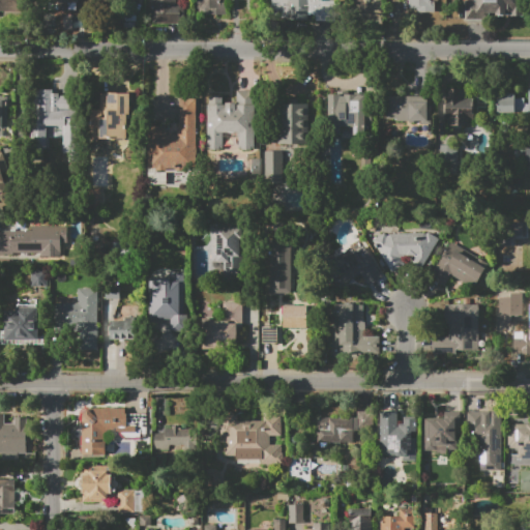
[(22,0),(22,11),(0,11),(0,0),(22,0)]
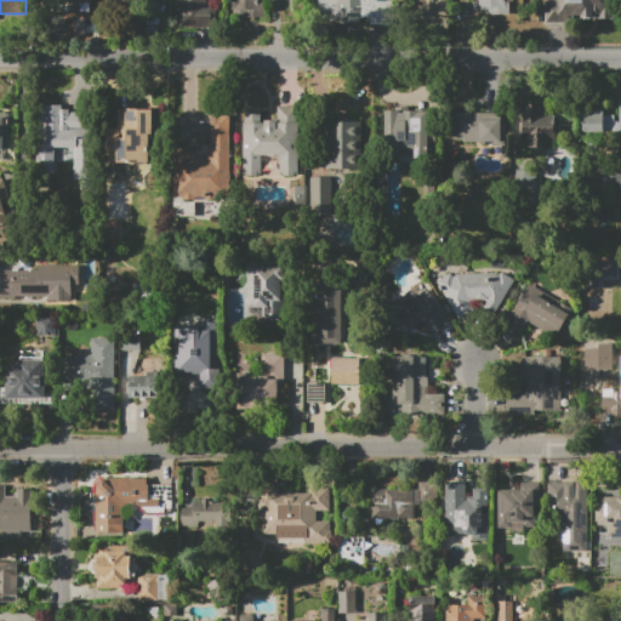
[(68,30),(83,32),(84,17),(95,18),(96,1),(89,0),(87,0),(57,0),(58,0),(72,1),(68,30)]
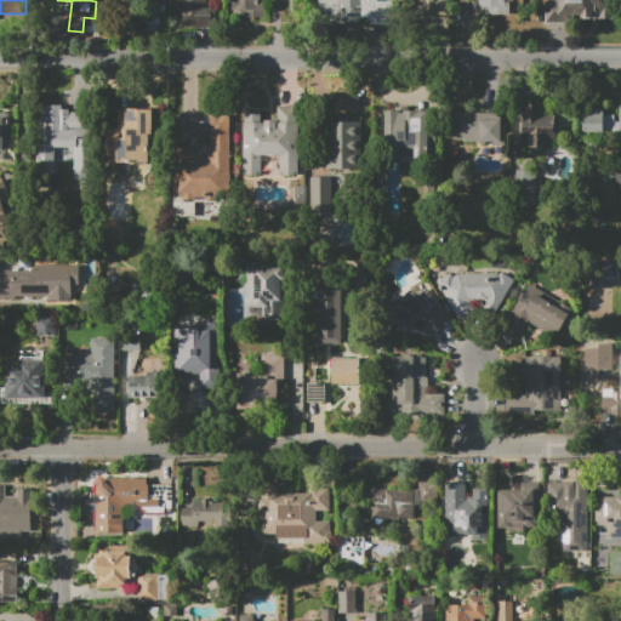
[(177,0),(177,27),(214,27),(215,5),(205,5),(205,0),(177,0)]
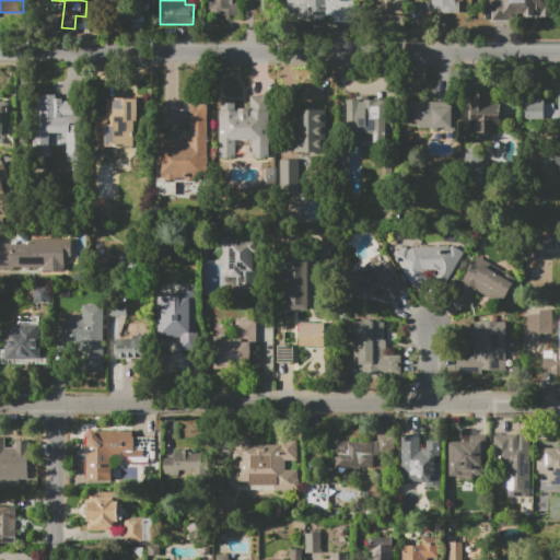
[(232,0),(207,0),(207,14),(236,15),(236,0),(233,0),(232,0)]
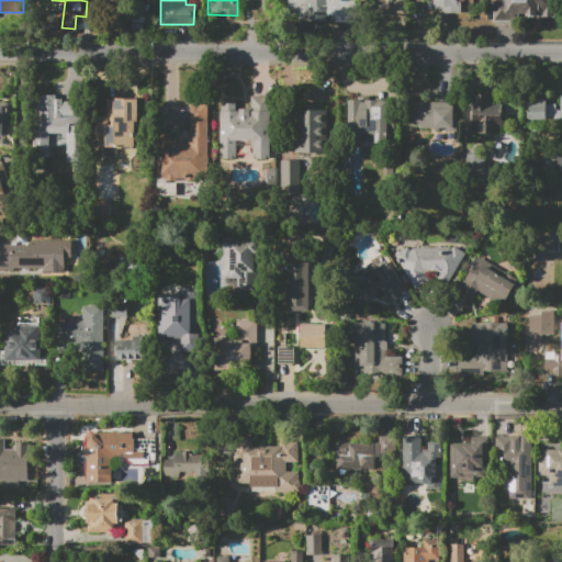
[(291,0),(341,0),(341,1),(357,2),(357,23),(291,22),(291,0)]
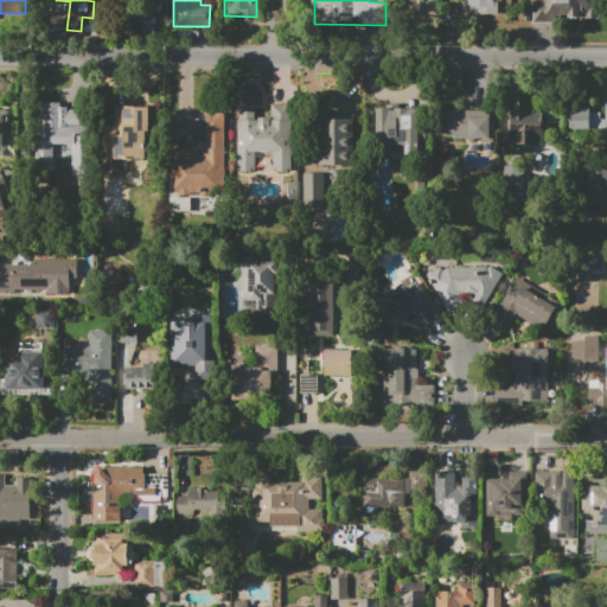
[(468,0),(498,0),(498,16),(477,16),(477,11),(468,11),(468,0)]
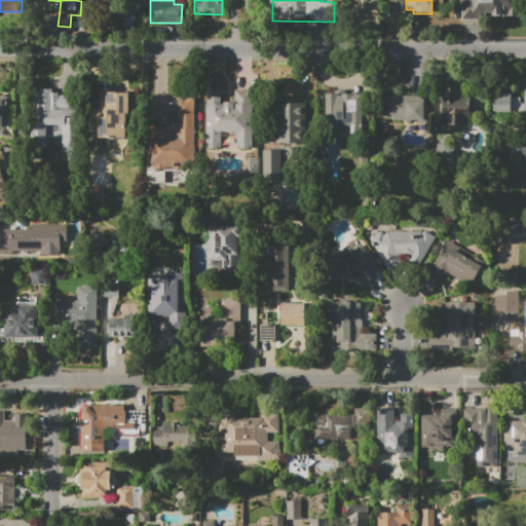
[(473,0),(520,0),(520,16),(491,16),(491,13),(486,13),(486,21),(461,21),(462,1),(473,1),(473,0)]
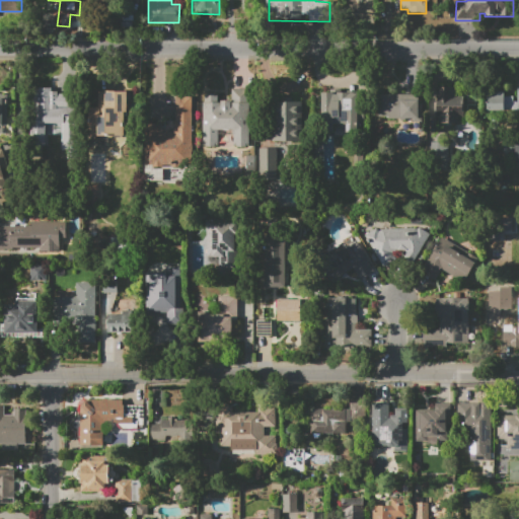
[(45,146),(31,146),(32,107),(39,107),(39,87),(51,87),(51,91),(57,91),(57,93),(76,93),(76,150),(62,150),(63,124),(45,124),(45,146)]
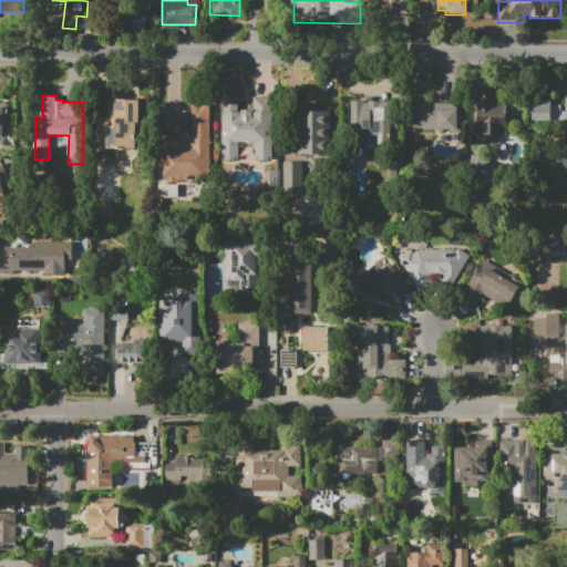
[(478,95),(497,96),(496,105),(508,106),(507,127),(503,127),(503,135),(481,134),(481,126),(477,126),(478,95)]
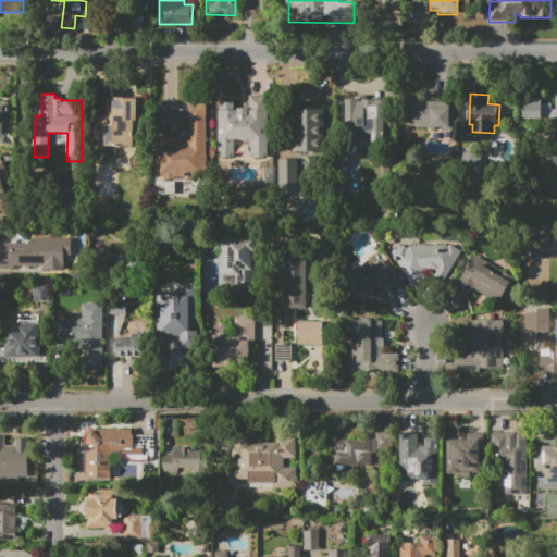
[(522,119),(522,98),(542,98),(541,103),(552,103),(551,109),(555,109),(555,95),(556,95),(556,119),(541,119),(541,120),(522,119)]
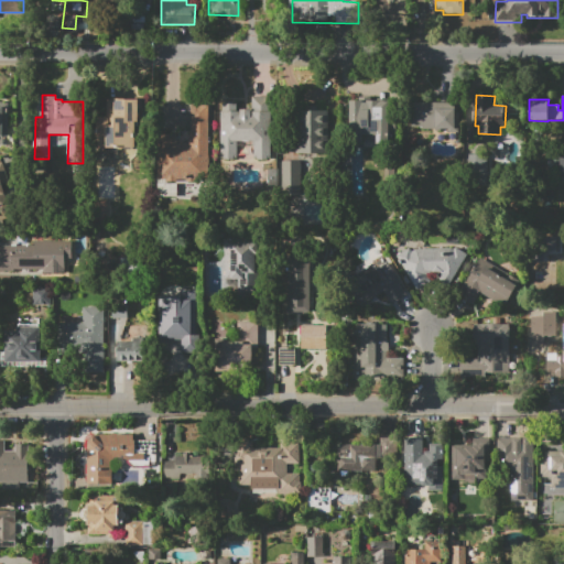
[(220,159),(220,111),(223,111),(223,101),(237,101),(237,111),(240,111),(240,109),(251,109),(251,111),(252,111),(252,97),(271,97),(271,159),(268,159),(268,160),(256,160),(256,159),(255,159),(255,145),(253,145),(253,141),(237,141),(237,159),(236,160),(234,161),(230,161),(226,161),(224,160),(220,159)]
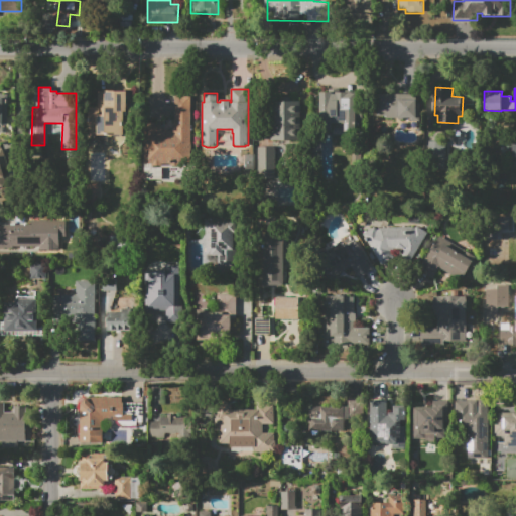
[(127,92),(127,134),(110,134),(110,136),(106,136),(106,135),(103,135),(103,136),(98,136),(98,135),(97,135),(97,137),(89,137),(89,107),(98,107),(98,91),(127,92)]
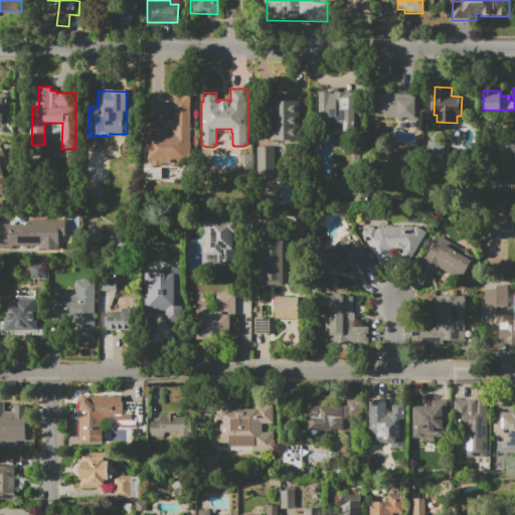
[(320,92),(331,92),(331,94),(335,94),(335,93),(355,93),(354,133),(319,133),(320,92)]
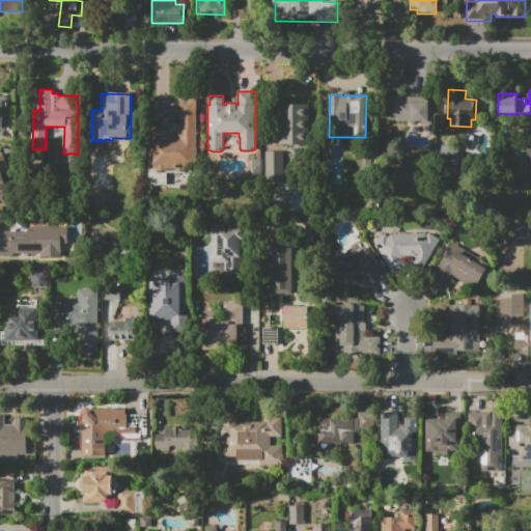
[(0,96),(8,96),(8,137),(0,137),(0,96)]
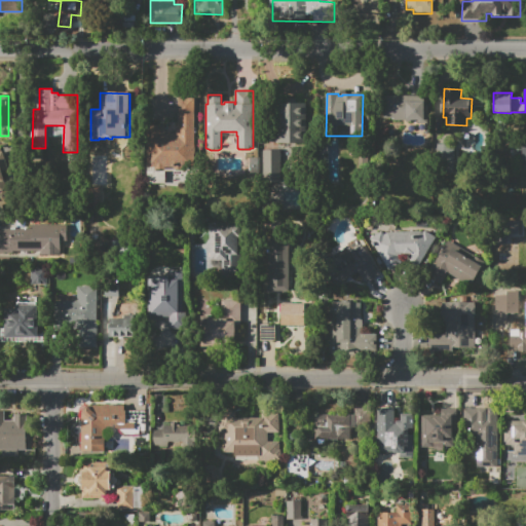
[(384,96),(425,97),(424,105),(427,105),(427,122),(418,122),(418,119),(411,119),(411,121),(406,120),(391,119),(391,118),(383,118),(384,96)]
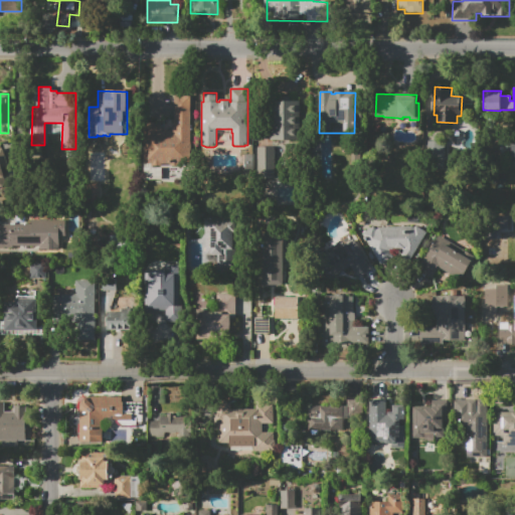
[(175,96),(191,96),(190,165),(161,165),(161,166),(145,166),(145,123),(157,123),(157,125),(163,125),(163,121),(175,121),(175,96)]
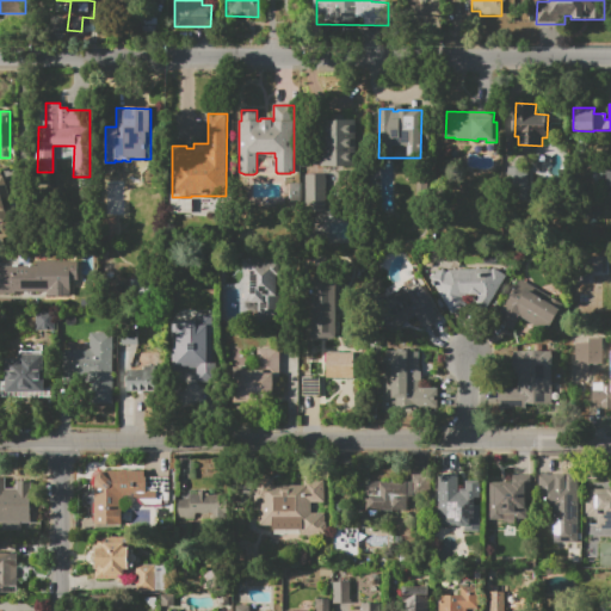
[(321,166),(321,119),(356,119),(356,166),(321,166)]
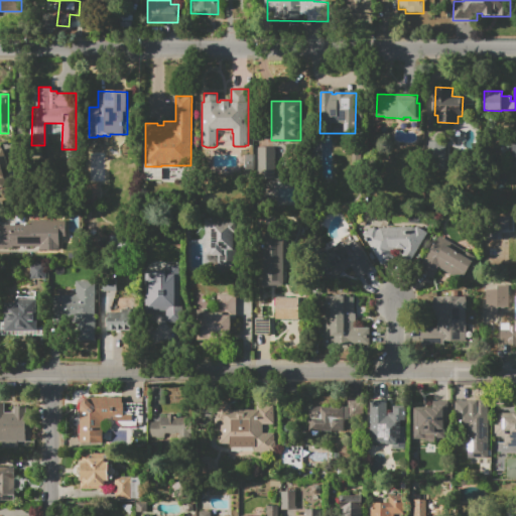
[(430,166),(444,166),(444,142),(430,141),(430,166)]
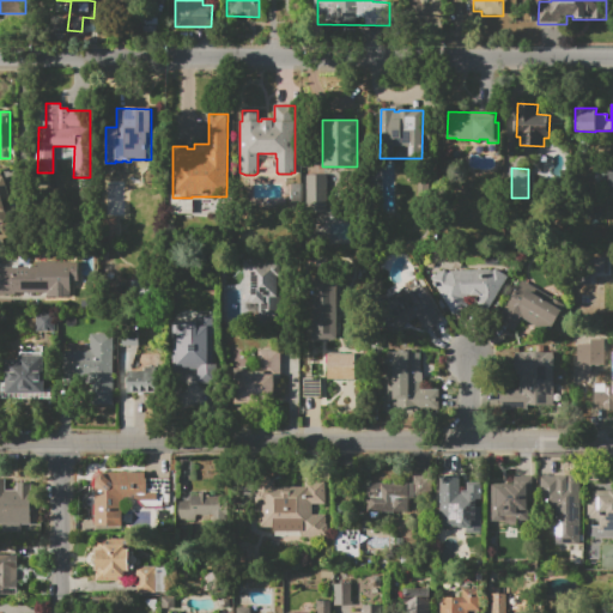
[(307,175),(327,175),(327,212),(307,212),(307,175)]
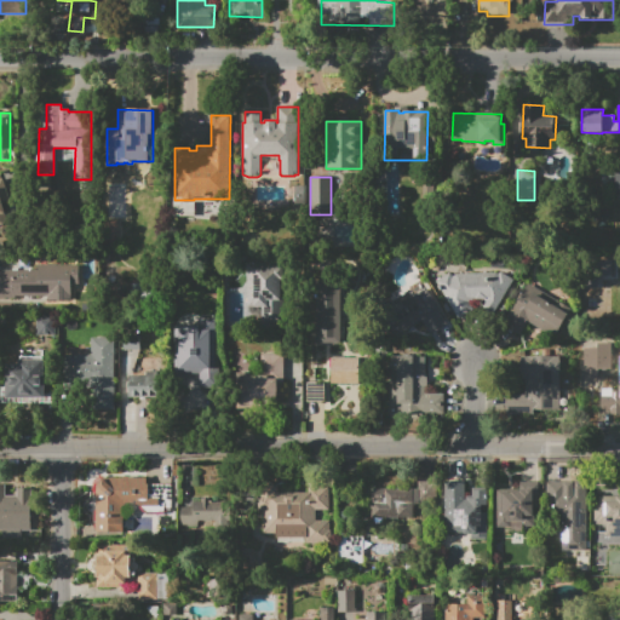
[(0,178),(3,178),(16,219),(0,224),(0,178)]
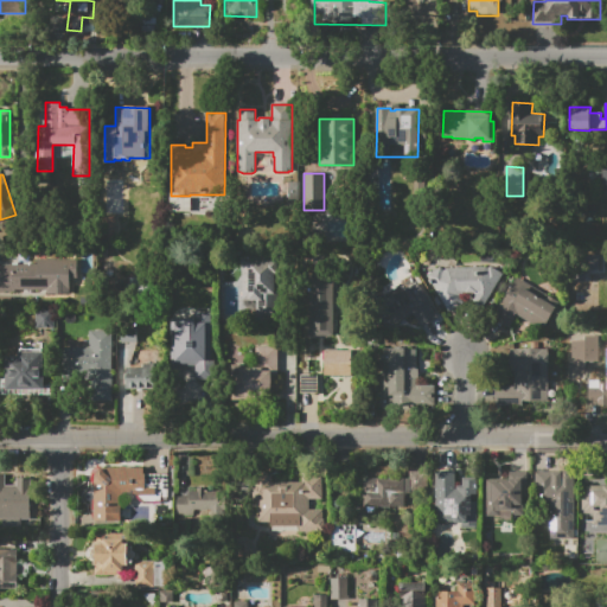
[(115,244),(101,244),(101,217),(115,216),(115,244)]
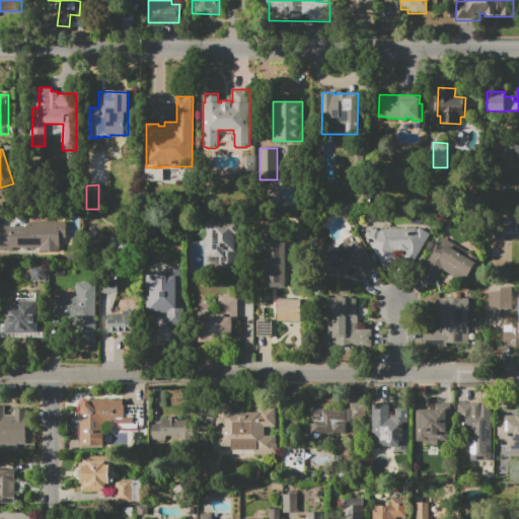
[(207,219),(216,219),(216,223),(227,223),(237,232),(237,276),(219,276),(219,257),(207,257),(207,231),(207,219)]
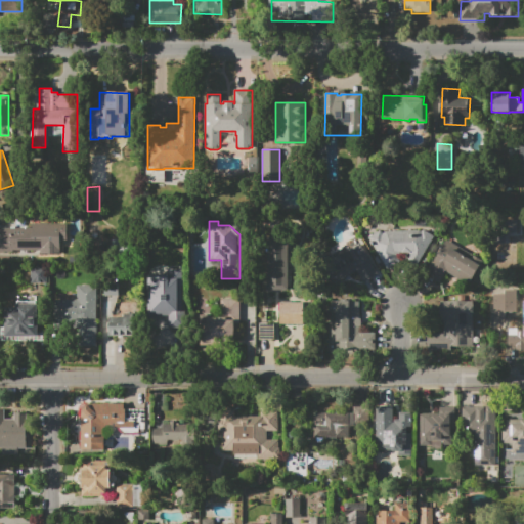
[(0,228),(32,228),(32,224),(68,224),(68,239),(61,241),(61,253),(40,253),(40,249),(14,249),(14,252),(0,252),(0,228)]
